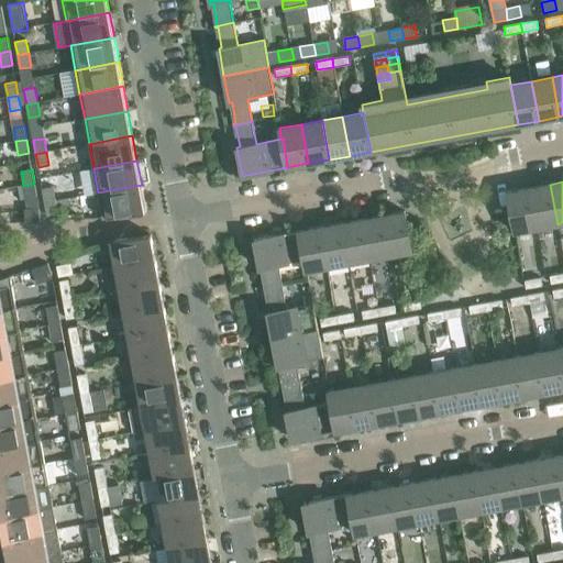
[(26,199),(37,197),(34,184),(23,186),(26,199)]
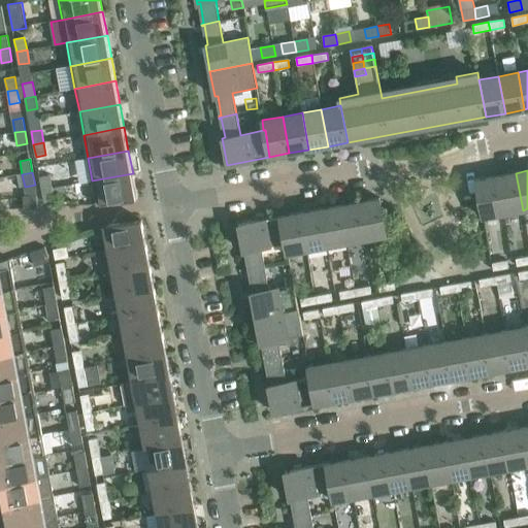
[(96,205),(137,197),(133,173),(92,180),(96,205)]
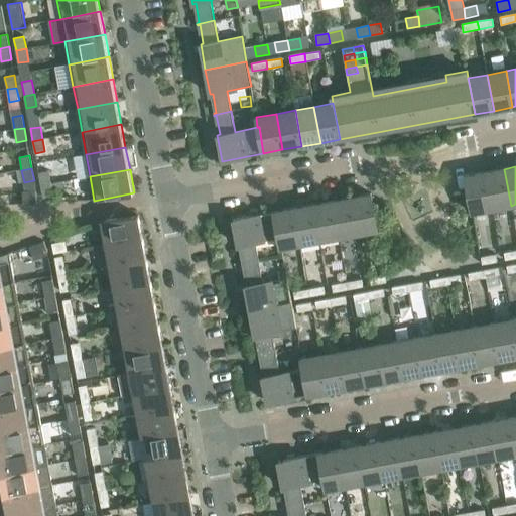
[(485,172),(492,209),(511,206),(504,169),(485,172)]
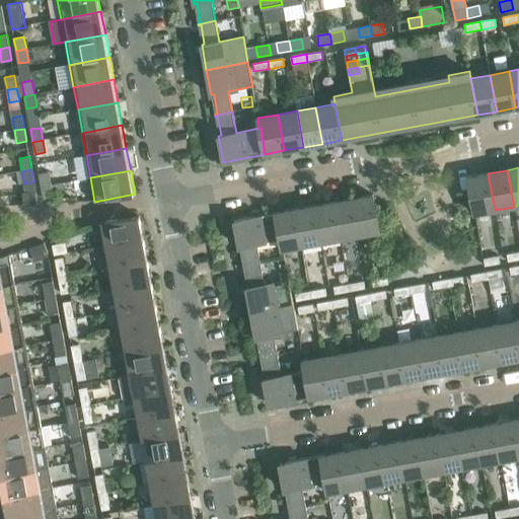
[(49,172),(39,174),(42,188),(51,186),(49,172)]
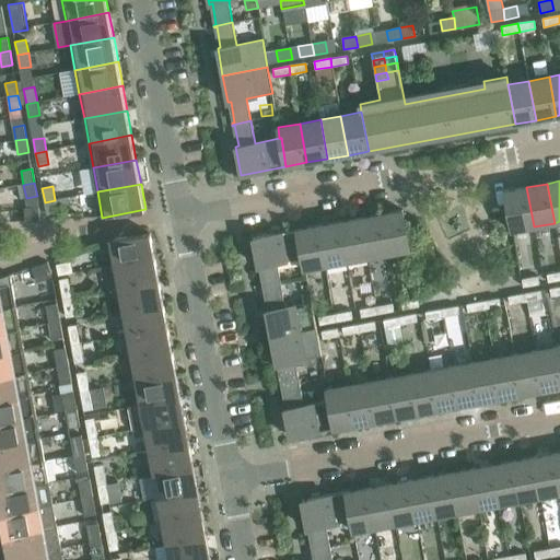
[(504,191),(512,231),(534,226),(526,187),(504,191)]
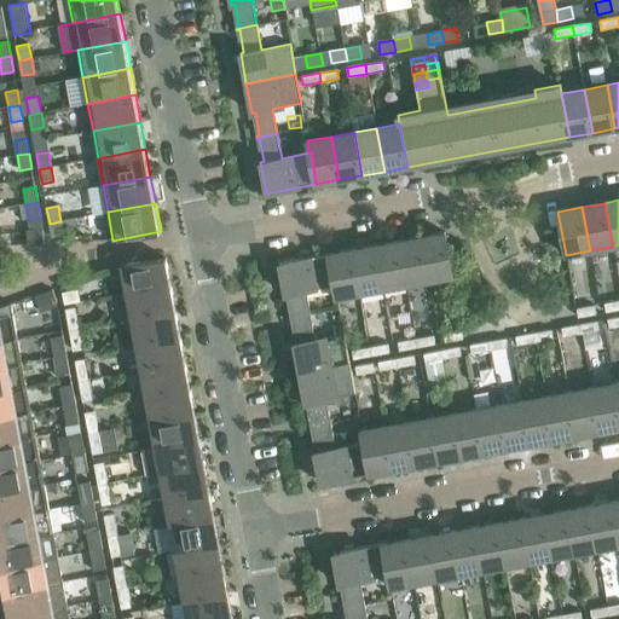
[(52,238),(64,236),(61,221),(50,224),(52,238)]
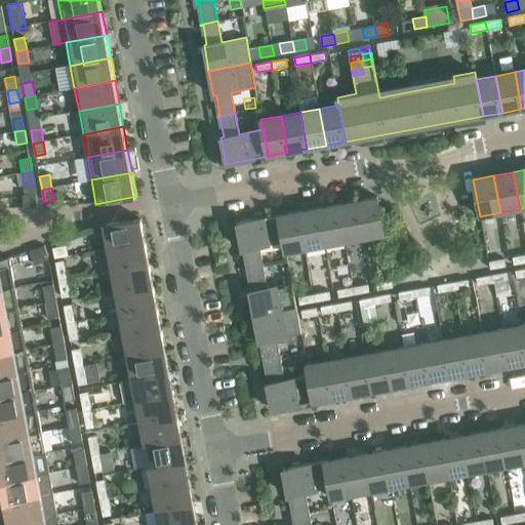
[(23,195),(24,208),(37,207),(36,194),(23,195)]
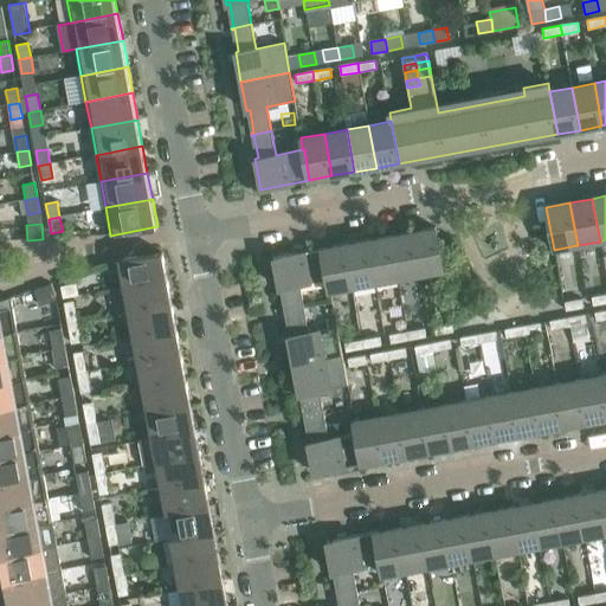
[(443,270),(436,227),(412,232),(419,275),(443,270)]
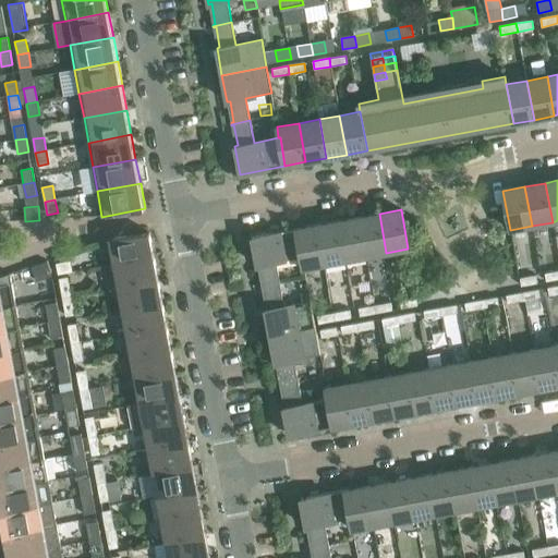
[(359,217),(366,256),(386,253),(379,214),(359,217)]
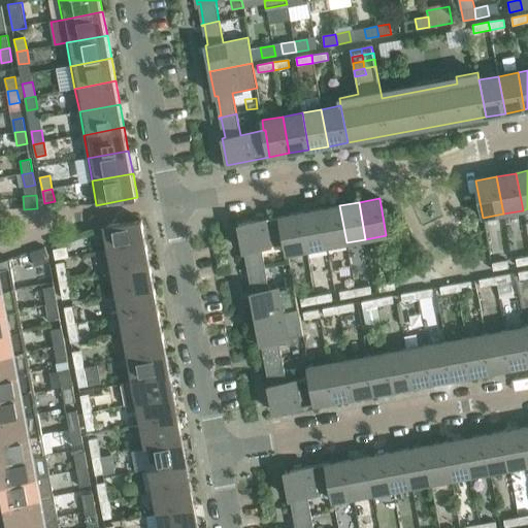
[(320,209),(327,246),(347,242),(339,205),(320,209)]
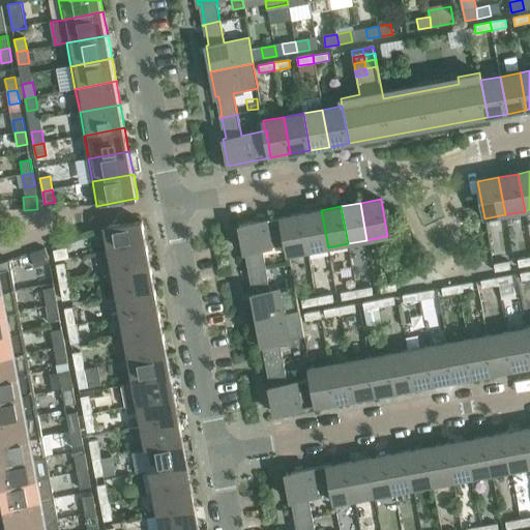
[(301,213),(308,251),(328,247),(321,210),(301,213)]
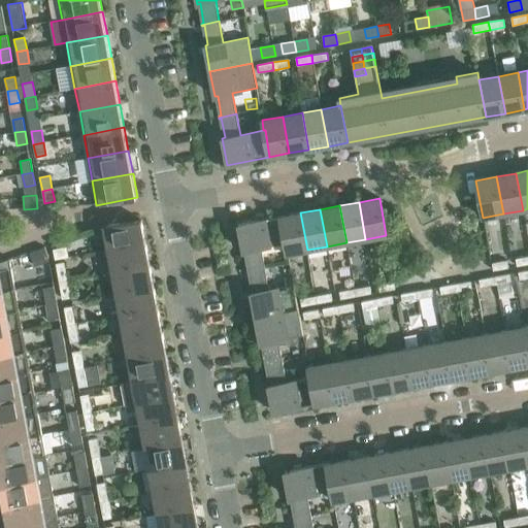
[(285,243),(287,254),(307,250),(300,212),(281,217),(286,243),(285,243)]
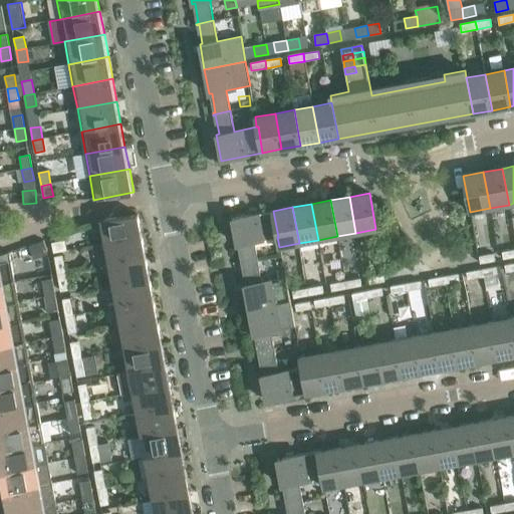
[(237,244),(239,244),(243,264),(240,264),(241,265),(258,261),(254,241),(277,237),(278,237),(273,211),(232,219),(237,244)]
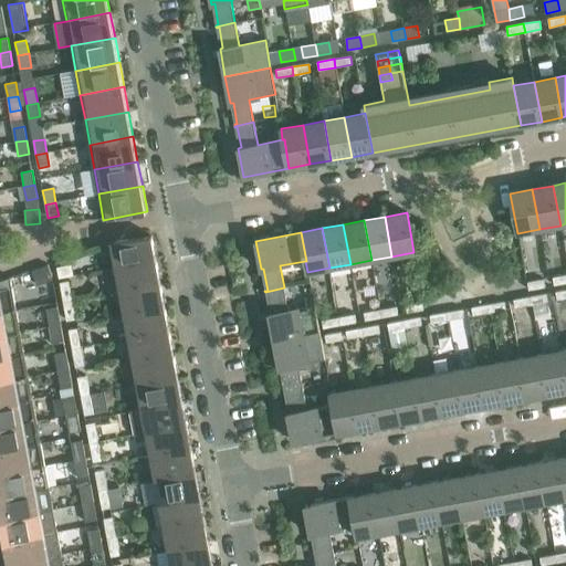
[(152,236),(112,243),(116,268),(156,260),(152,236)]
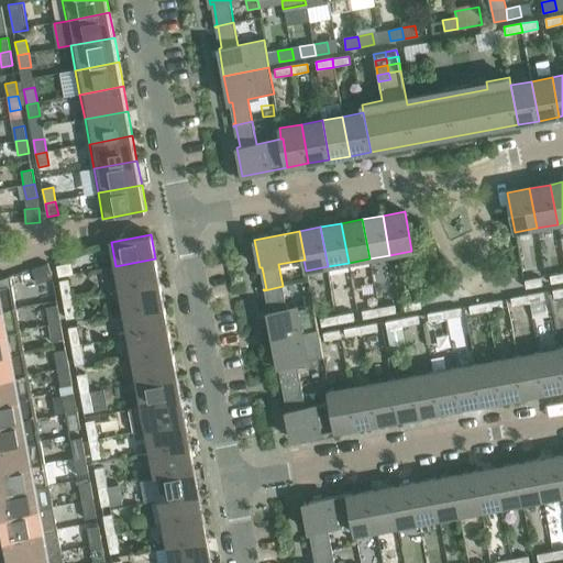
[(155,258),(116,266),(120,289),(159,283),(155,258)]
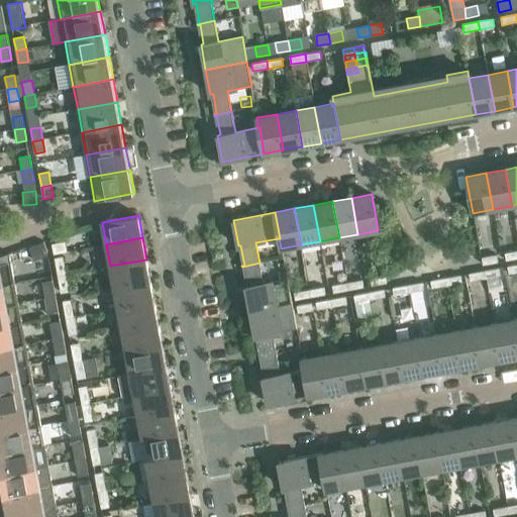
[(29,246),(34,261),(48,255),(43,241),(29,246)]
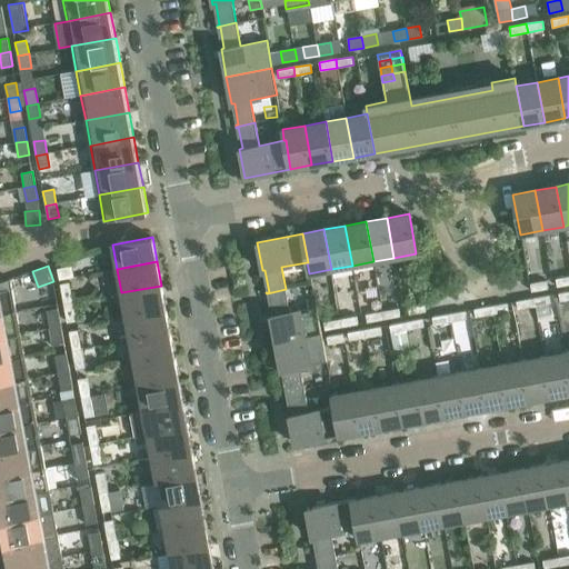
[(75,277),(72,266),(58,269),(59,280),(75,277)]
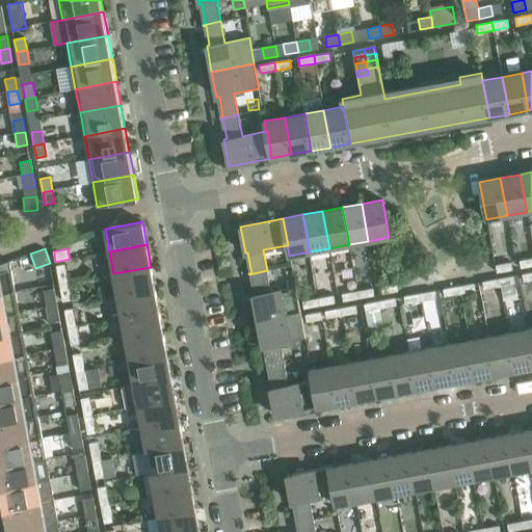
[(531,258),(520,261),(521,268),(531,266),(531,258)]
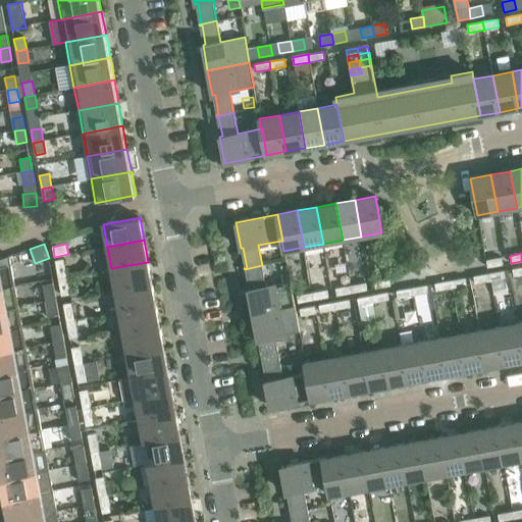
[(0,289),(14,286),(9,256),(0,259),(0,289)]
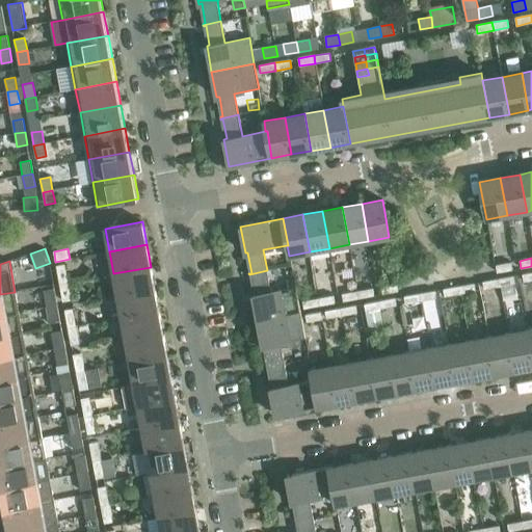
[(511,263),(496,265),(497,273),(512,270),(511,263)]
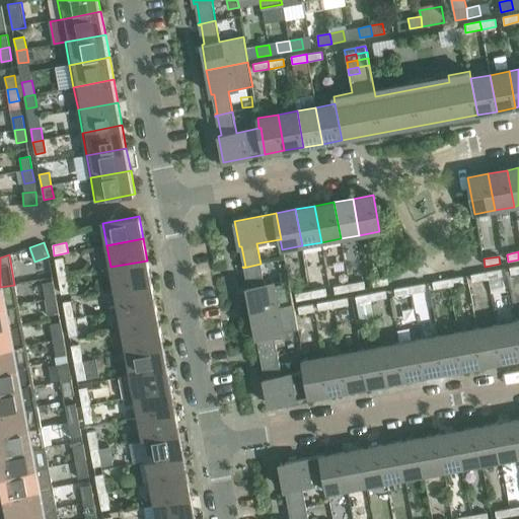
[(63,257),(55,260),(58,277),(66,275),(63,257)]
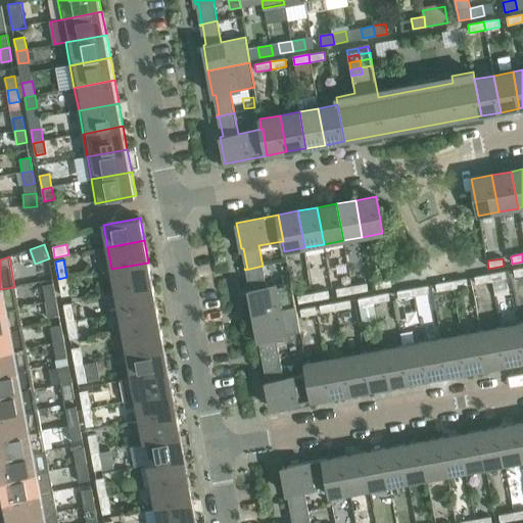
[(148,263),(111,269),(115,291),(152,284),(148,263)]
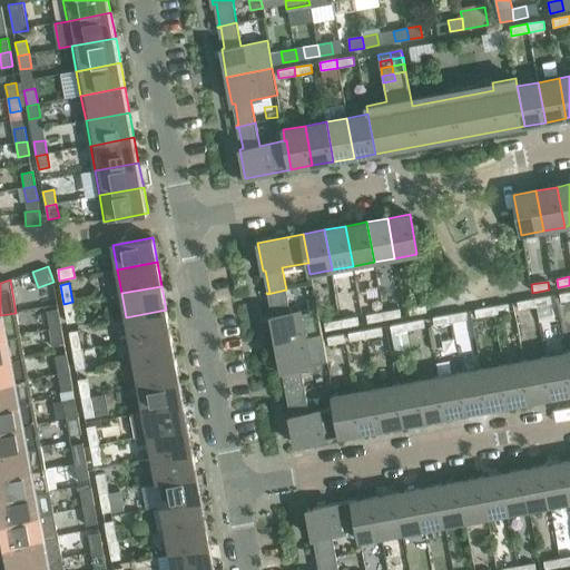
[(267,294),(269,294),(274,315),(271,316),(276,343),(322,335),(317,307),(291,313),(286,290),(267,294)]
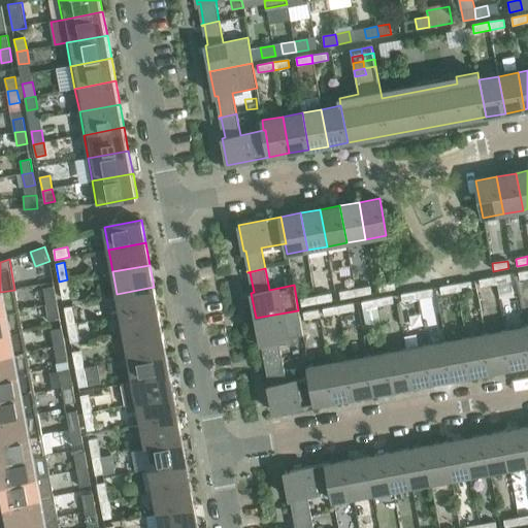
[(527,270),(519,272),(520,279),(527,277),(527,270)]
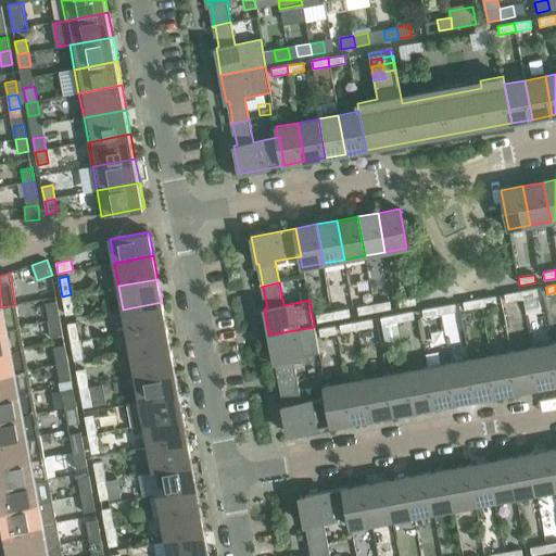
[(539,297),(536,289),(520,292),(521,300),(539,297)]
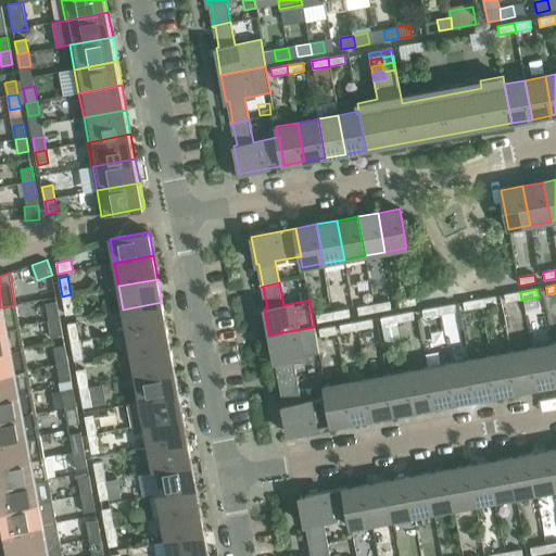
[(505,294),(506,302),(521,300),(520,292),(505,294)]
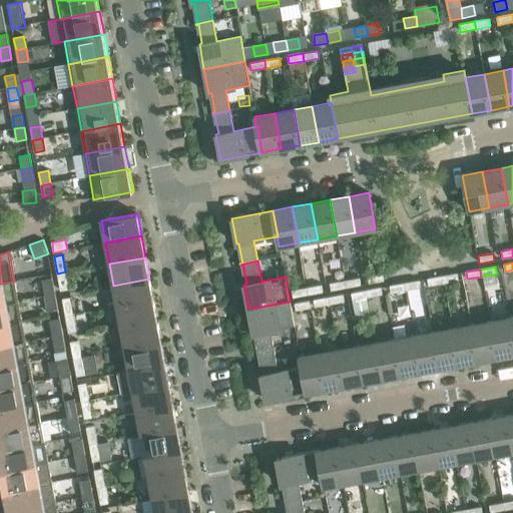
[(61,291),(69,290),(65,272),(57,274),(61,291)]
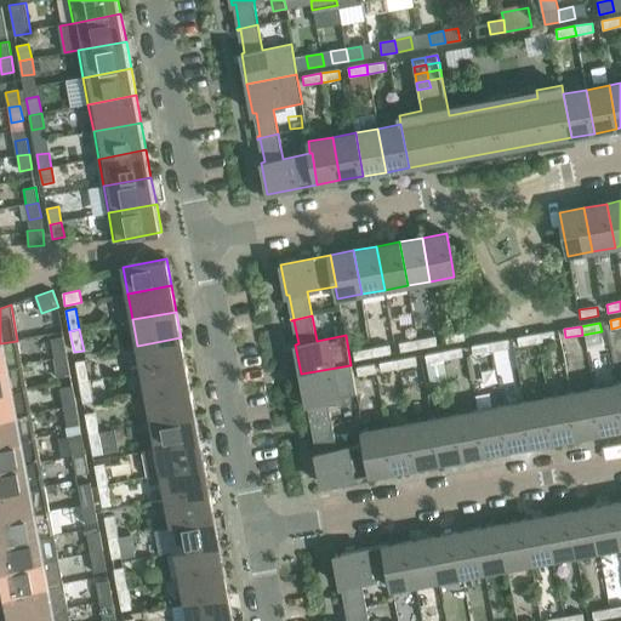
[(465,340),(463,331),(445,335),(446,343),(465,340)]
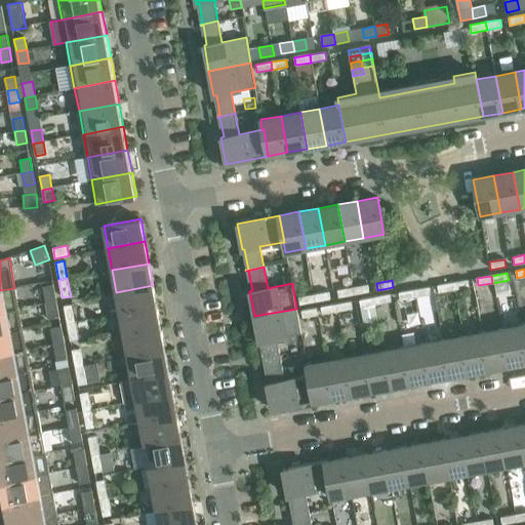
[(469,287),(468,280),(452,283),(453,290),(469,287)]
